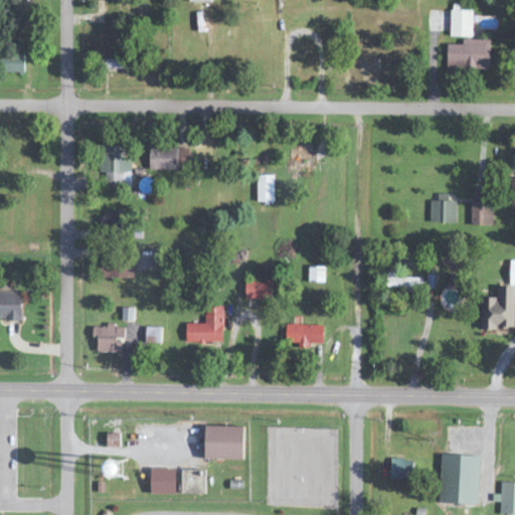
[(472,38),(473,7),(451,6),(450,37),(472,38)]
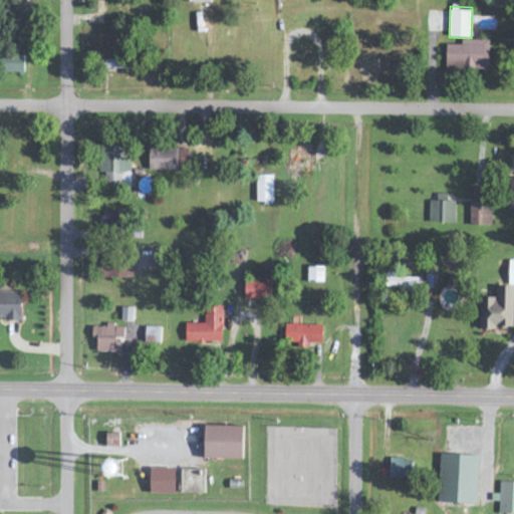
[(489,40),(462,40),(462,45),(447,45),(446,69),(488,70),(489,40)]
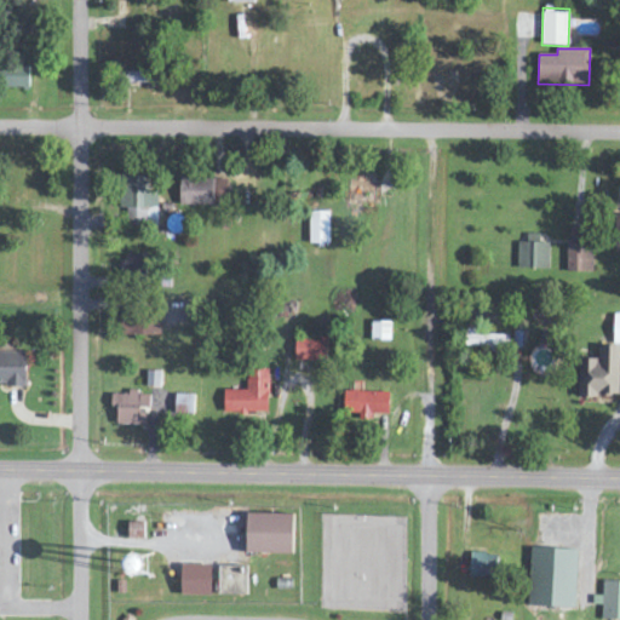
[(29,67),(1,68),(3,90),(29,90),(29,67)]
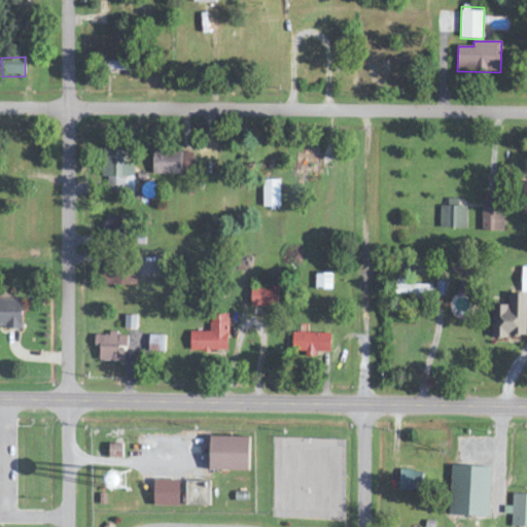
[(109,71),(127,71),(128,63),(109,62),(109,71)]
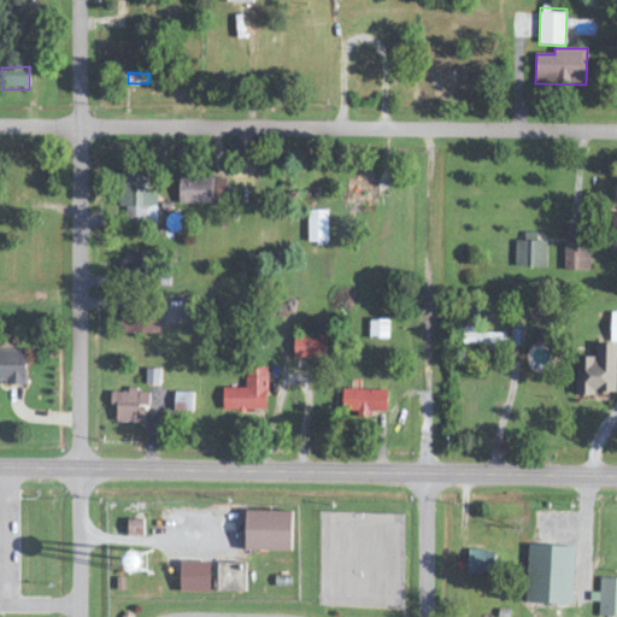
[(178,205),(227,205),(227,178),(178,177),(178,205)]
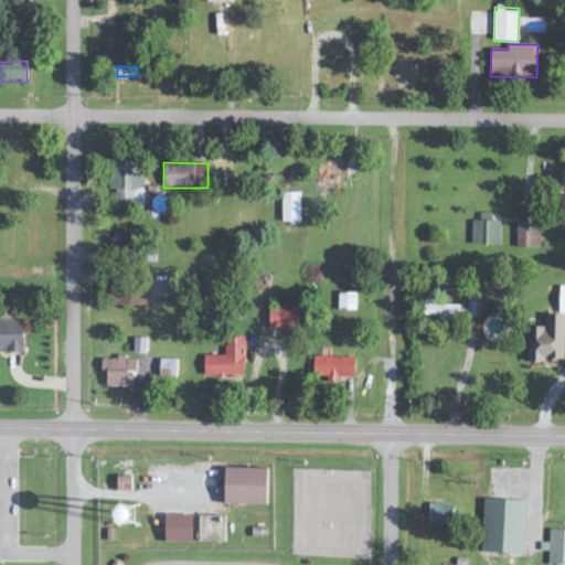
[(300,223),(300,194),(283,194),(283,223),(300,223)]
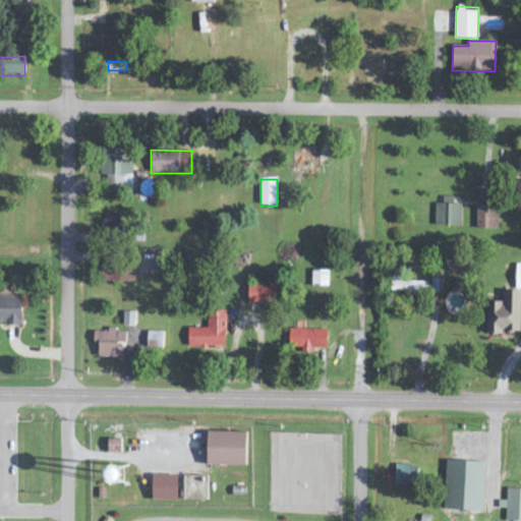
[(477,230),(499,229),(498,192),(477,193),(477,230)]
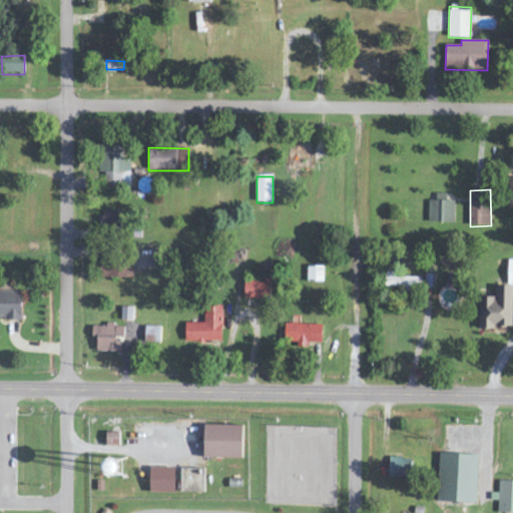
[(429,201),(428,223),(454,223),(455,201),(447,201),(447,194),(436,194),(436,201),(429,201)]
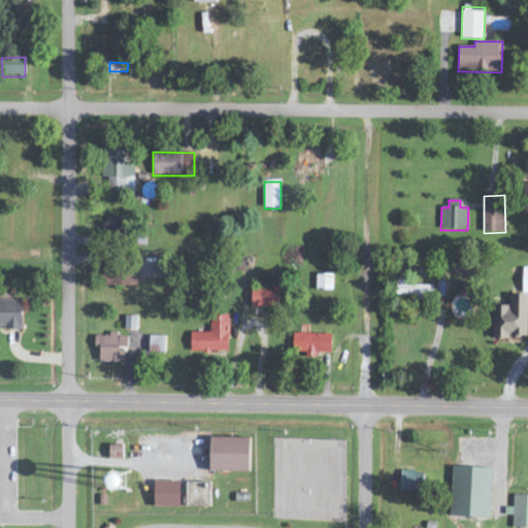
[(106,234),(122,234),(123,218),(107,218),(106,234)]
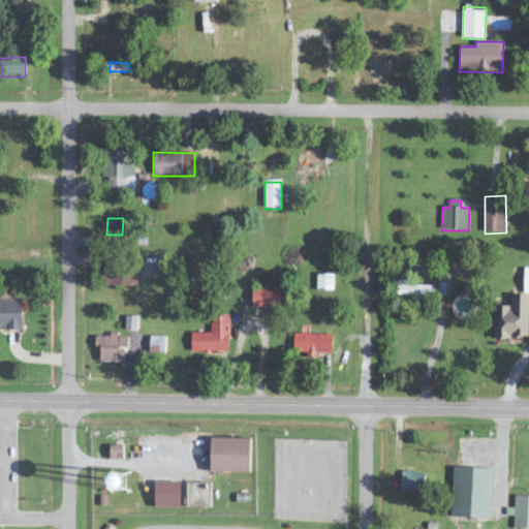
[(317,290),(333,290),(334,274),(317,274),(317,290)]
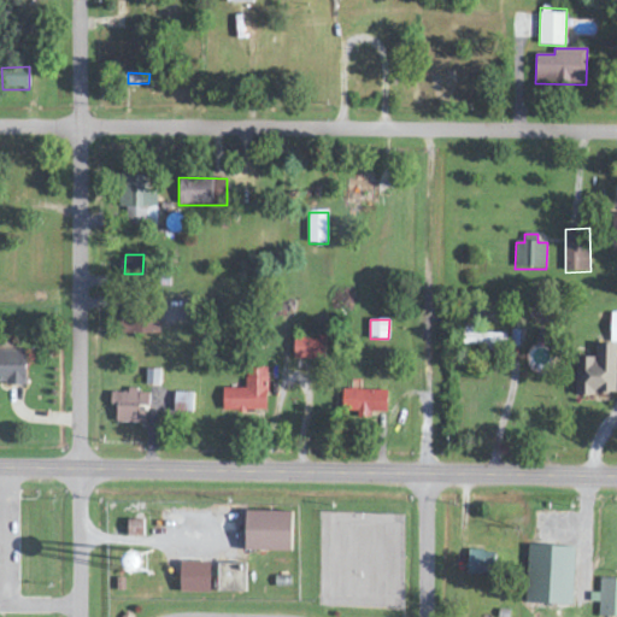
[(463,346),(506,347),(506,334),(475,333),(476,328),(463,327),(463,346)]
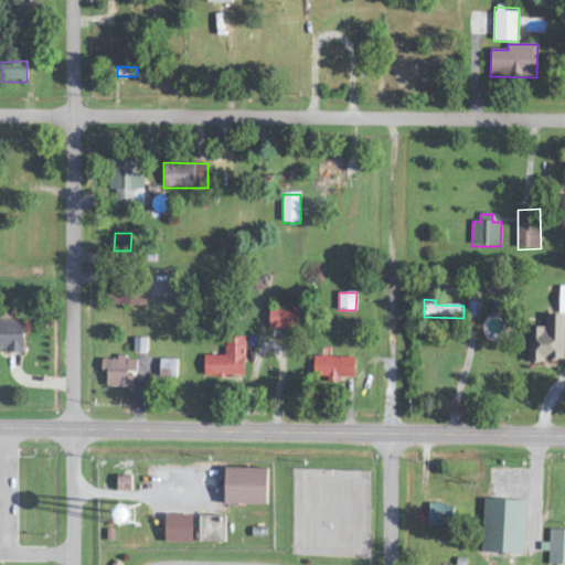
[(268,328),(298,330),(299,308),(269,306),(268,328)]
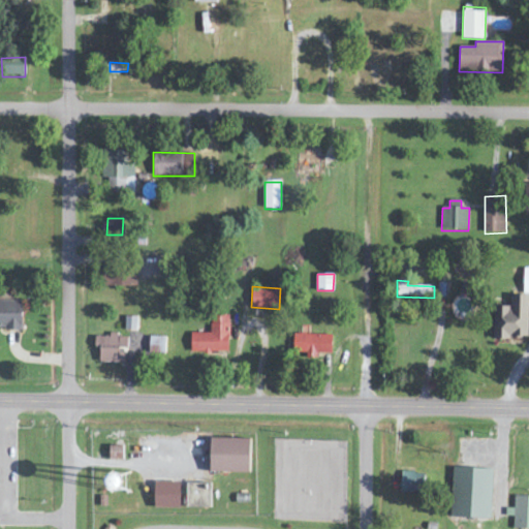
[(494,305),(493,338),(528,339),(528,310),(528,294),(510,294),(510,306),(494,305)]
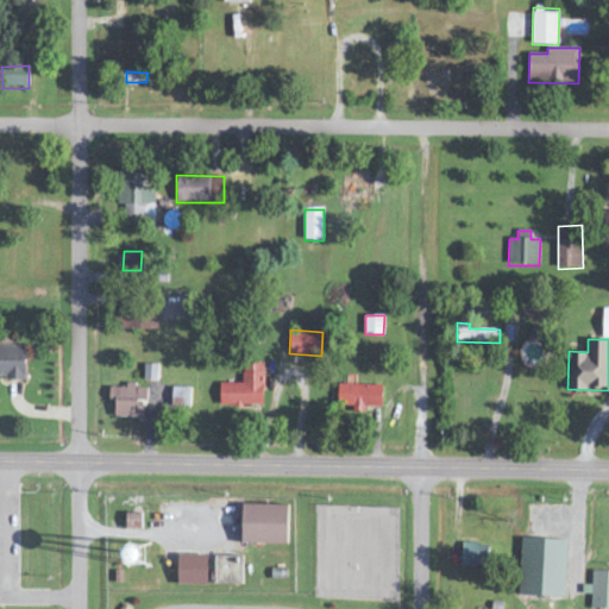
[(25,382),(25,347),(0,346),(0,376),(7,376),(7,382),(25,382)]
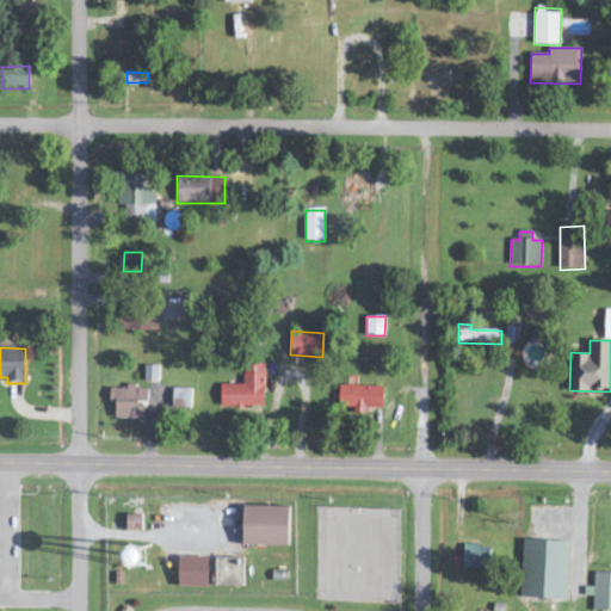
[(221,384),(221,407),(264,408),(265,364),(244,364),(244,384),(221,384)]
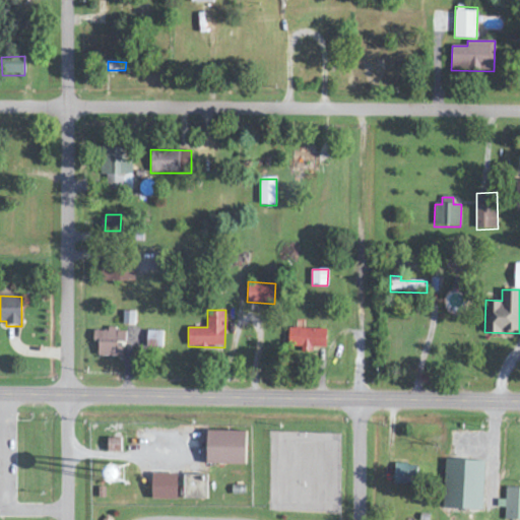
[(123,324),(135,324),(135,311),(123,311),(123,324)]
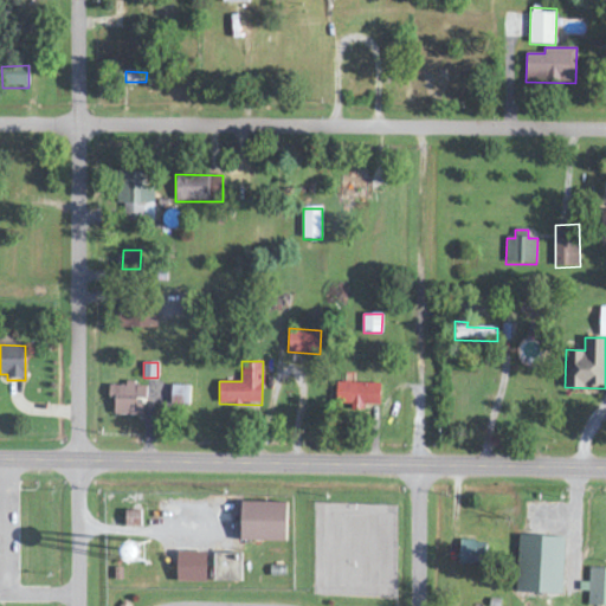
[(381,384),(339,381),(337,404),(380,406),(381,384)]
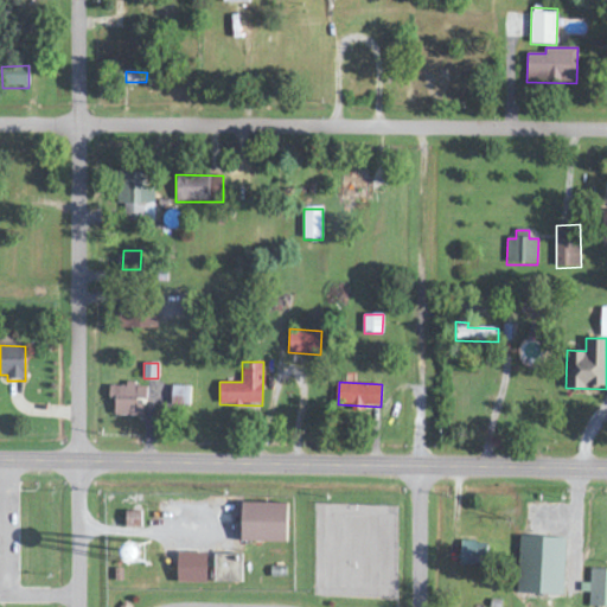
[(148,387),(136,387),(136,385),(109,384),(108,398),(114,398),(114,415),(141,416),(141,398),(147,398),(148,387)]
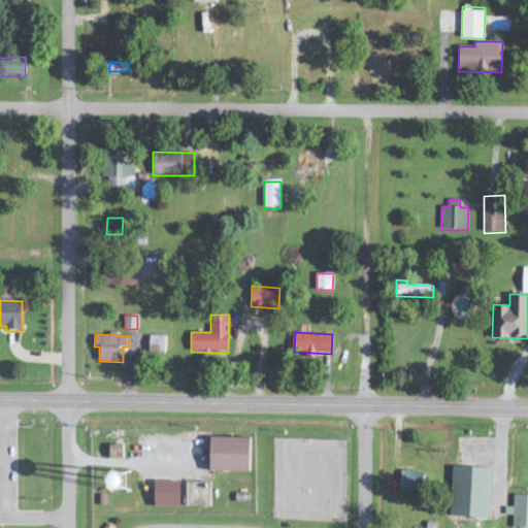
[(150,353),(165,353),(166,336),(150,336),(150,353)]
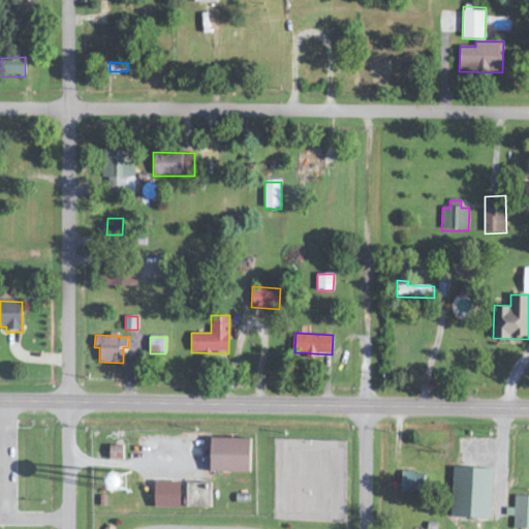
[(250,472),(250,439),(211,438),(210,472),(250,472)]
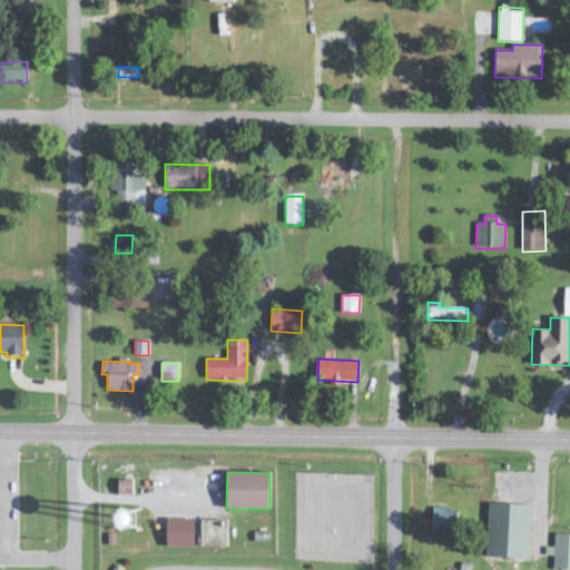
[(487,557),(529,559),(531,505),(488,503),(487,557)]
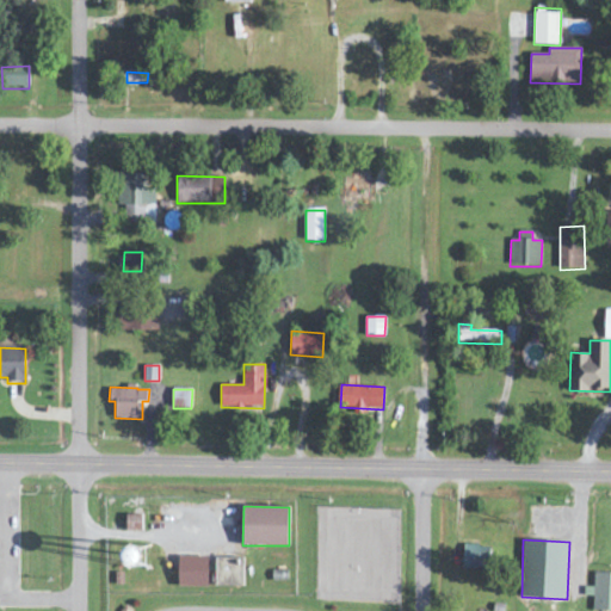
[(487,569),(487,545),(464,545),(463,568),(487,569)]
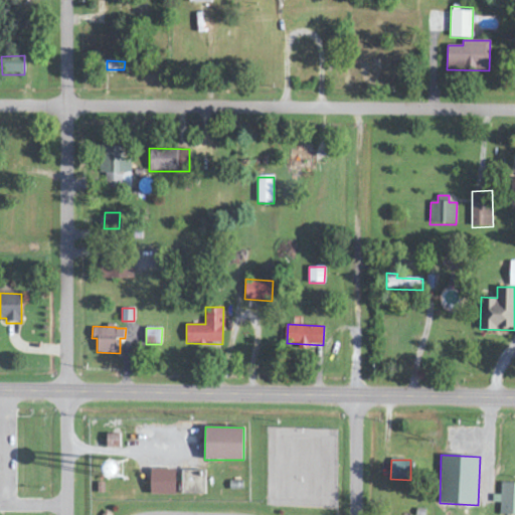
[(176,470),(151,469),(151,494),(176,494),(176,470)]
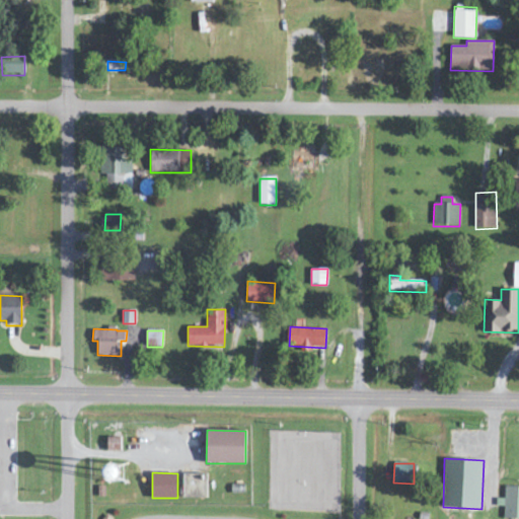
[(183,498),(207,498),(207,473),(183,473),(183,498)]
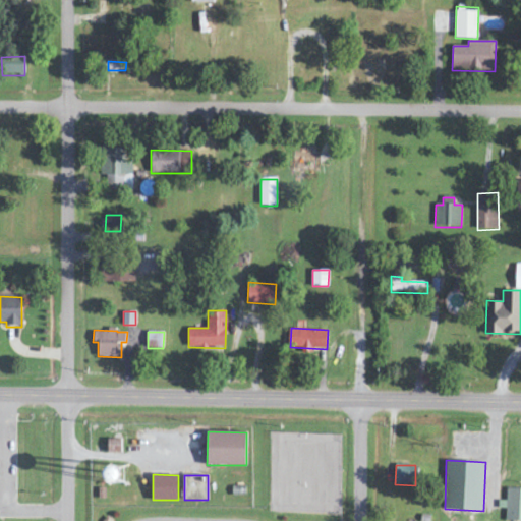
[(520,520),(520,488),(507,488),(507,501),(499,501),(499,508),(506,508),(506,520),(520,520)]
